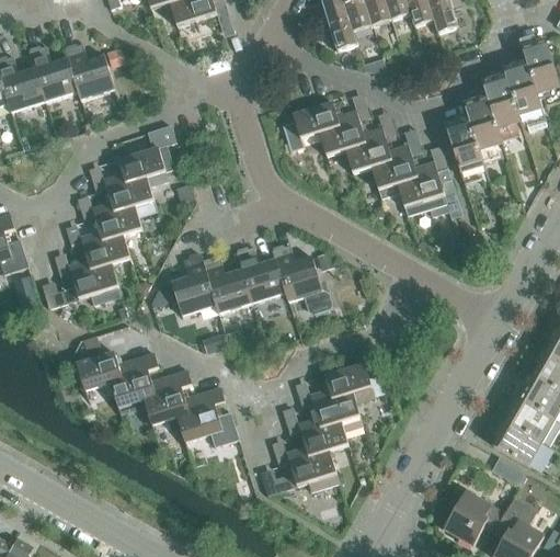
[(171,0),(168,1),(174,25),(226,9),(223,0),(171,0)]
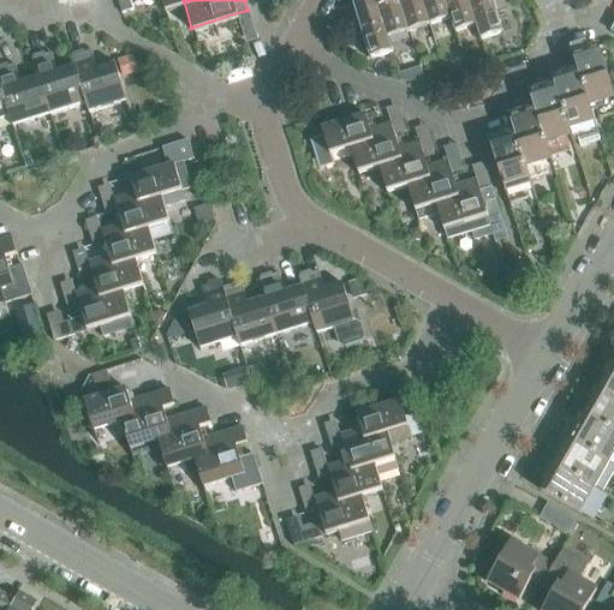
[(391,46),(386,33),(375,0),(352,0),(352,1),(344,4),(352,33),(361,30),(368,53),(391,46)]
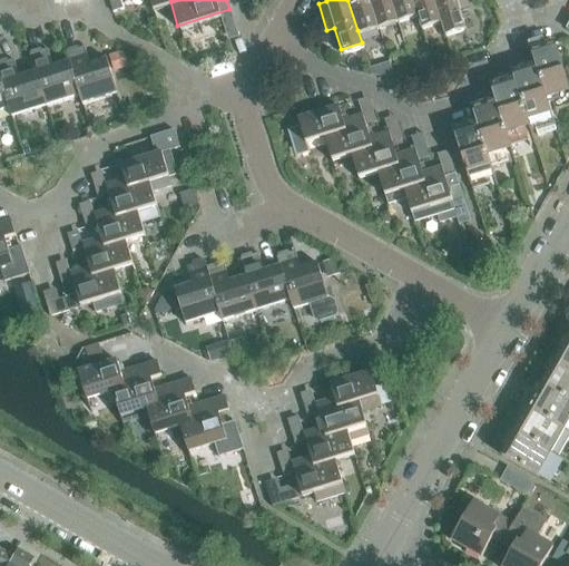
[(347,0),(357,30),(376,23),(369,0),(347,0)]
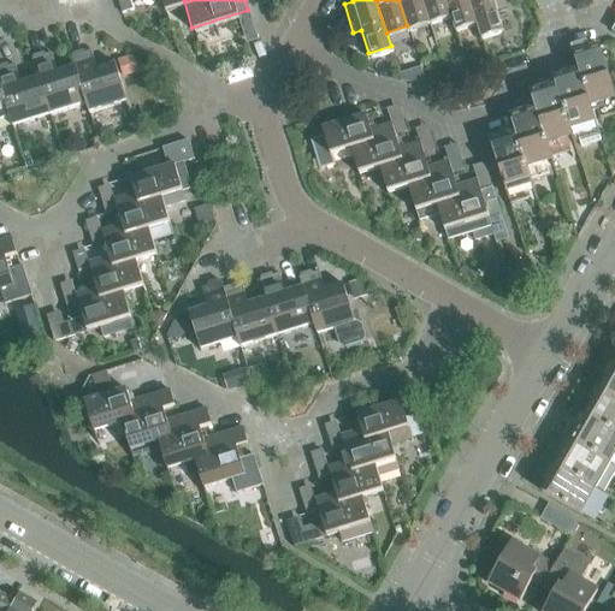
[(398,0),(407,25),(429,19),(421,0),(398,0)]
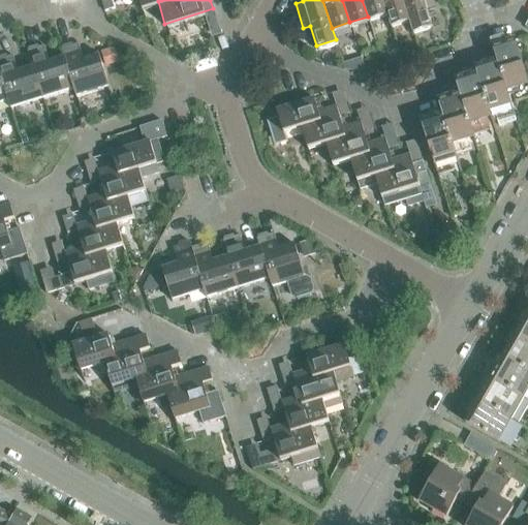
[(362,0),(368,17),(387,10),(383,0),(362,0)]
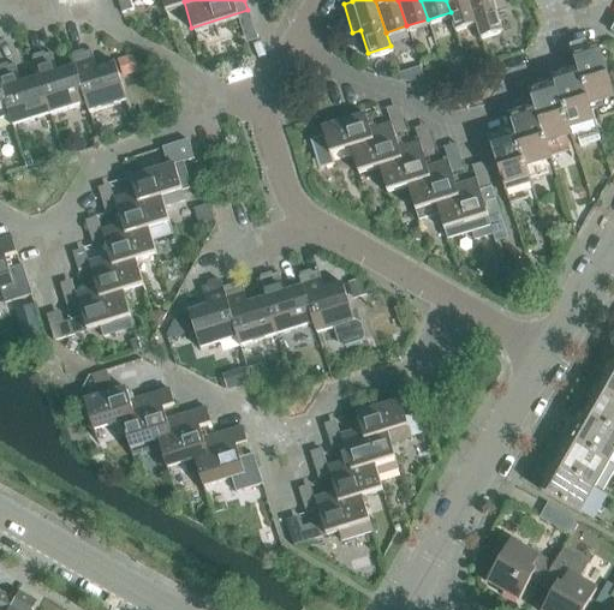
[(454,27),(476,19),(470,0),(446,0),(451,12),(454,27)]
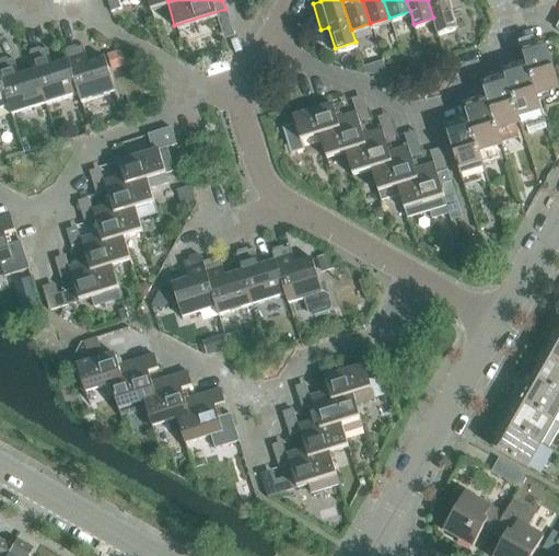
[(428,0),(433,18),(438,31),(456,25),(451,7),(449,0),(428,0)]
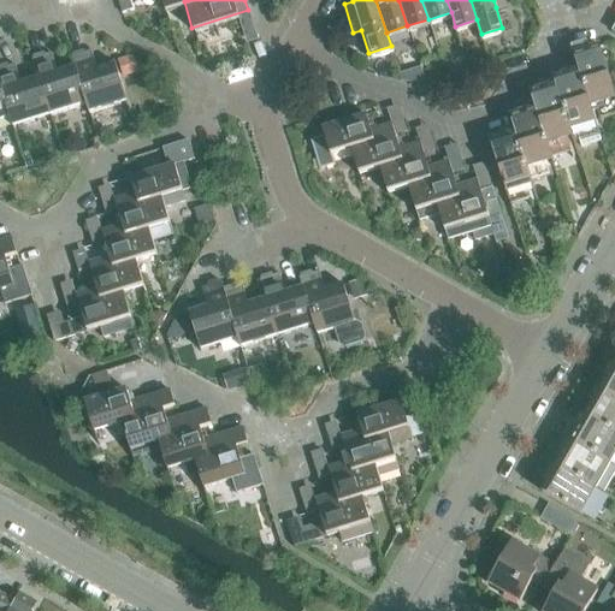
[(571,41),(577,63),(596,119),(614,113),(614,93),(598,41),(587,43),(585,36),(571,41)]
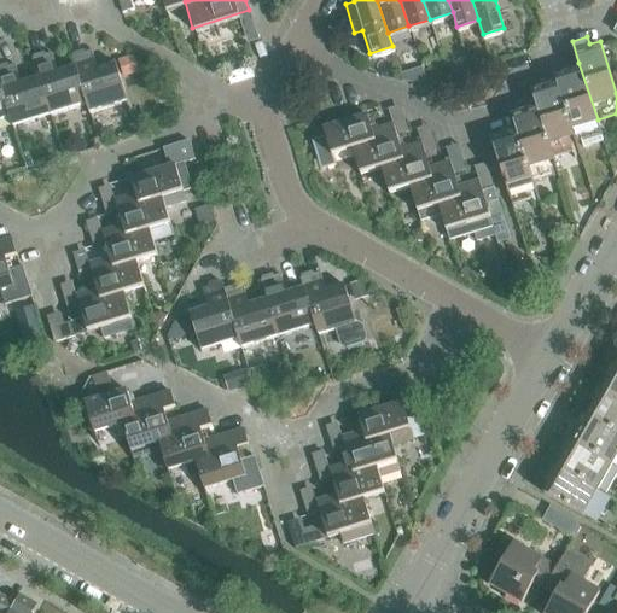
[(73,62),(83,100),(87,109),(126,97),(114,58),(95,64),(89,46),(69,52),(73,62)]
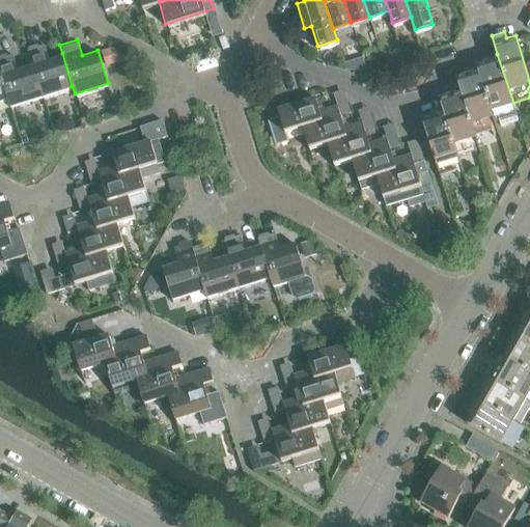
[(25,46),(29,62),(39,95),(72,86),(62,53),(48,57),(43,40),(25,46)]
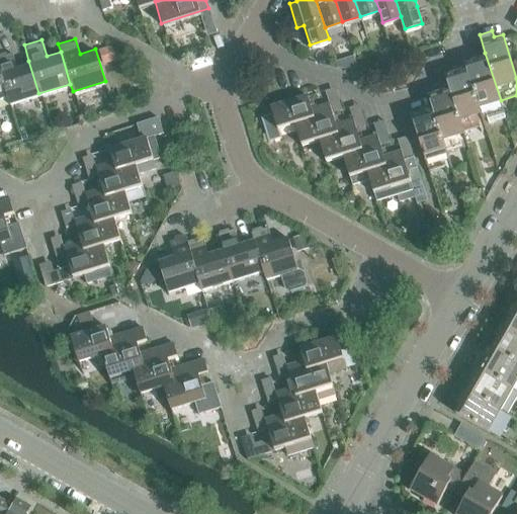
[(109,45),(96,49),(99,60),(113,56),(109,45)]
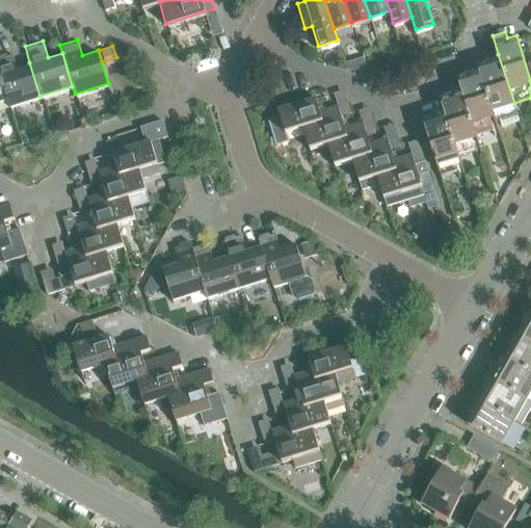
[(10,50),(0,53),(0,70),(7,98),(9,105),(40,96),(29,62),(16,67),(10,50)]
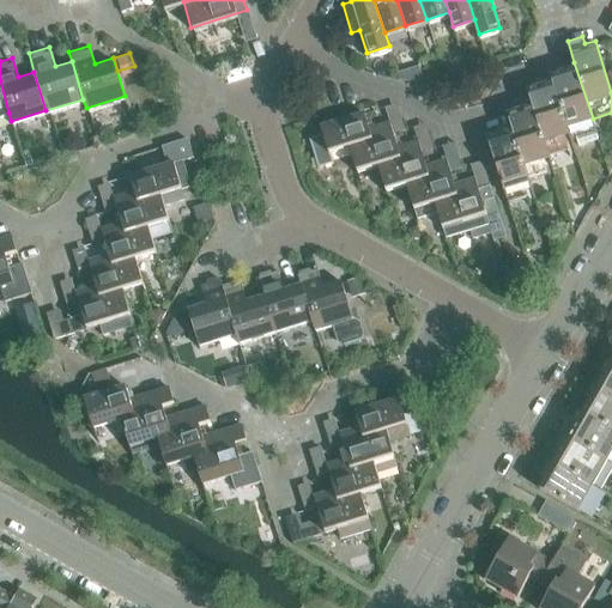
[(598,134),(593,119),(574,62),(563,66),(561,59),(547,64),(550,72),(573,143),(598,134)]
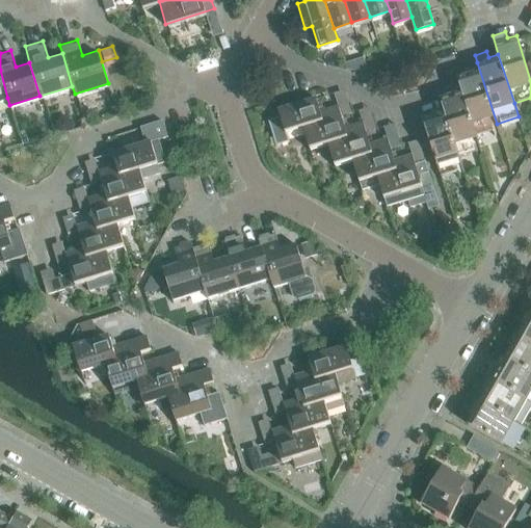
[(499,130),(497,124),(477,62),(463,67),(466,73),(457,75),(459,83),(477,137),(499,130)]
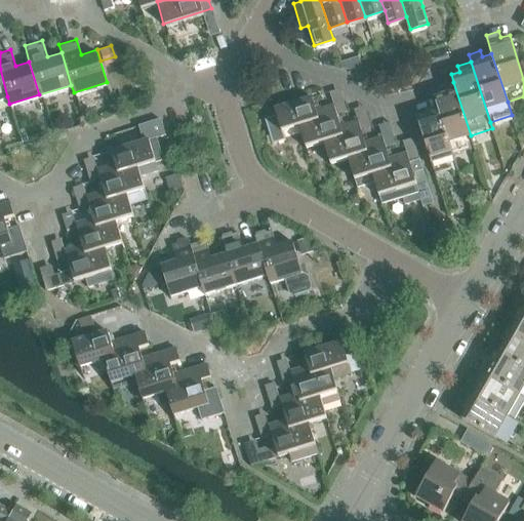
[(475,149),(471,135),(453,82),(441,85),(443,91),(434,94),(436,103),(453,156),(475,149)]
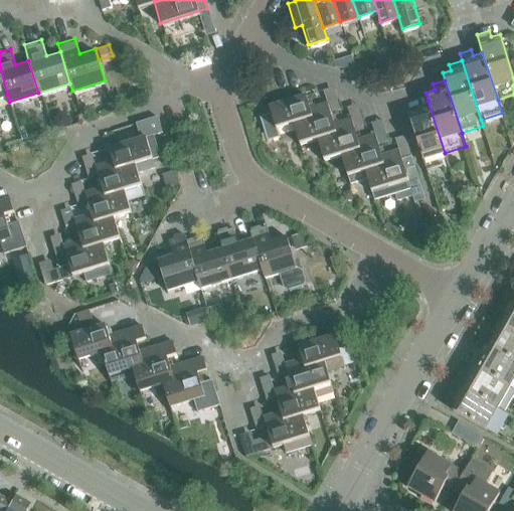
[(271,103),(283,99),(281,92),(269,96),(271,103)]
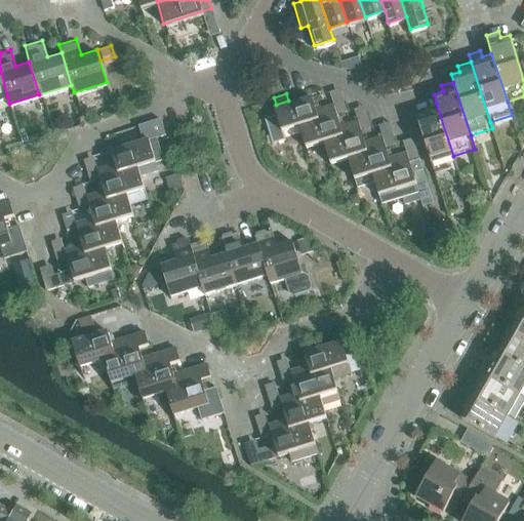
[(281,127),(297,122),(334,111),(332,102),(314,107),(310,94),(288,101),(276,105),(274,106),(276,112),(264,116),(271,141),(284,136),(281,127)]
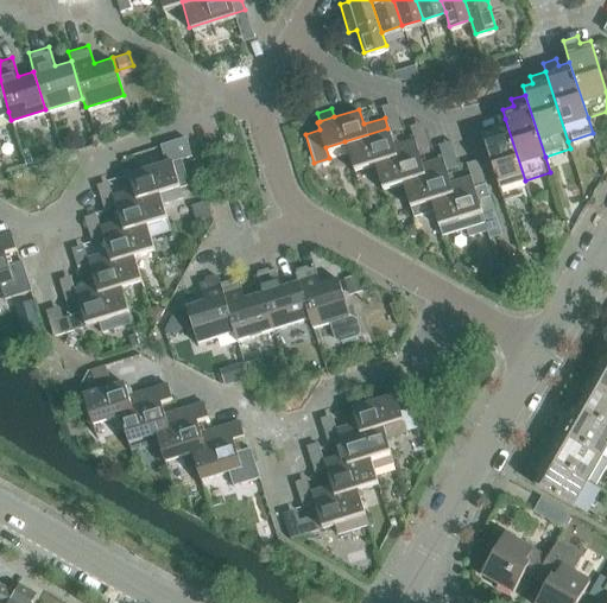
[(127,119),(131,129),(141,126),(138,115),(127,119)]
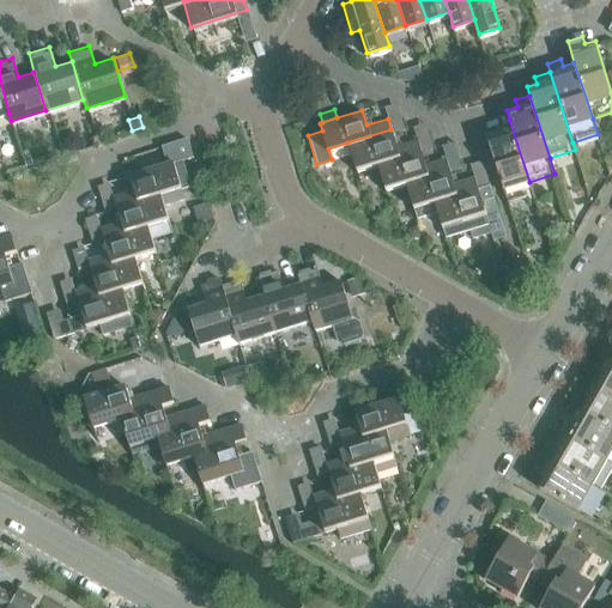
[(497,131),(486,134),(508,205),(534,196),(529,182),(509,120),(495,125),(497,131)]
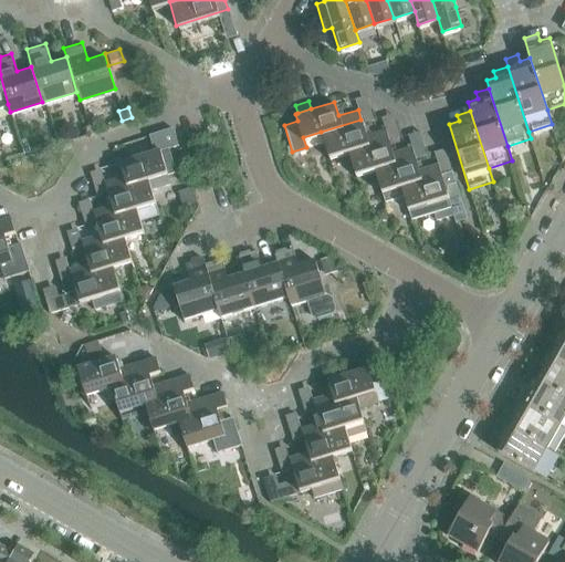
[(97,115),(87,118),(89,125),(100,122),(97,115)]
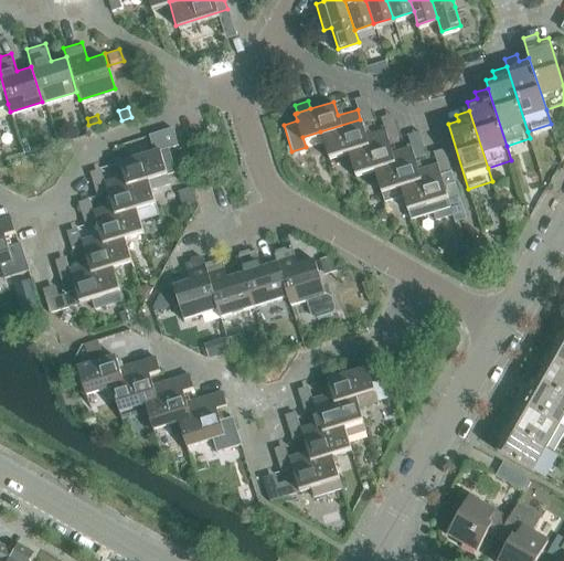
[(364,133),(360,119),(320,131),(328,156),(347,149),(387,137),(384,127),(364,133)]
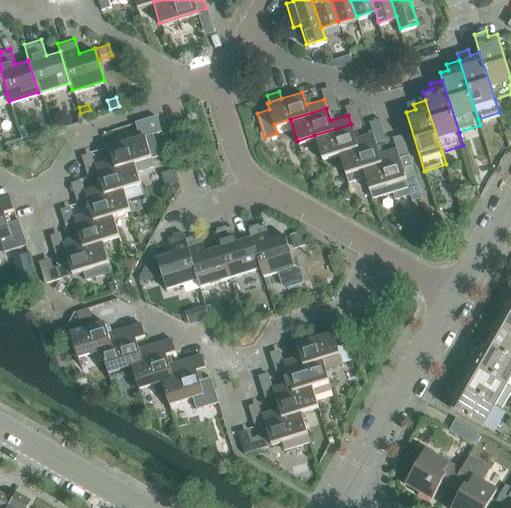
[(62,124),(59,116),(48,119),(50,127),(62,124)]
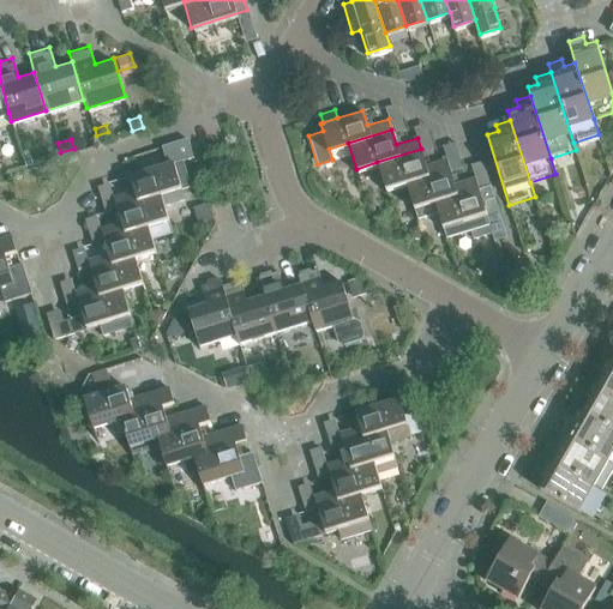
[(425,162),(421,149),(377,162),(385,187),(406,181),(449,168),(445,156),(425,162)]
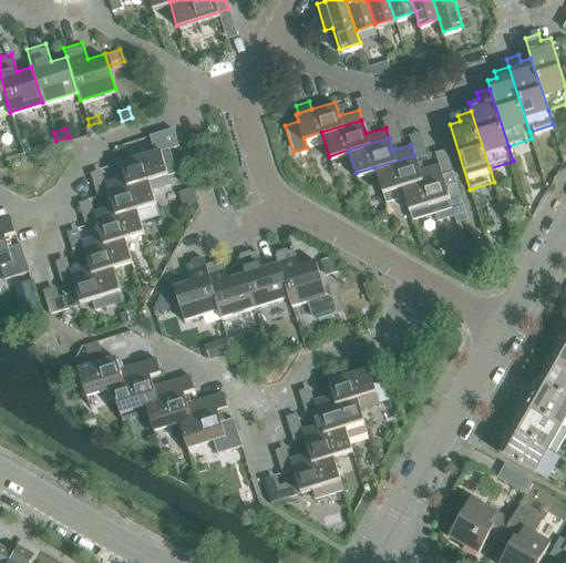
[(150,176),(152,185),(171,180),(168,172),(176,169),(168,144),(160,146),(120,159),(125,173),(105,180),(109,190),(150,176)]
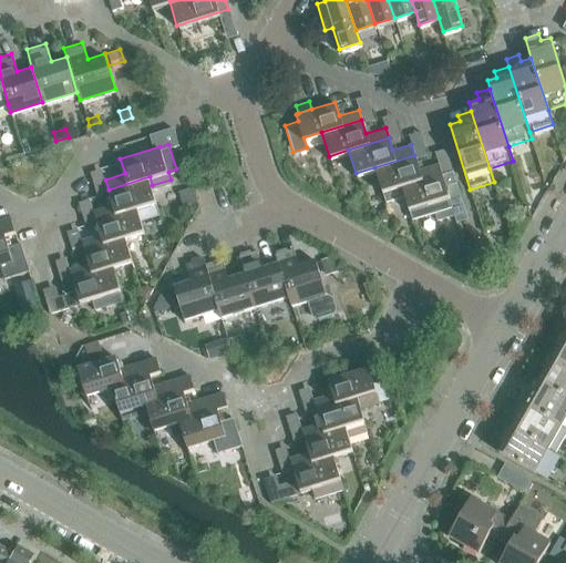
[(402,193),(400,184),(441,171),(440,170),(438,161),(418,167),(414,155),(374,167),(384,198),(402,193)]
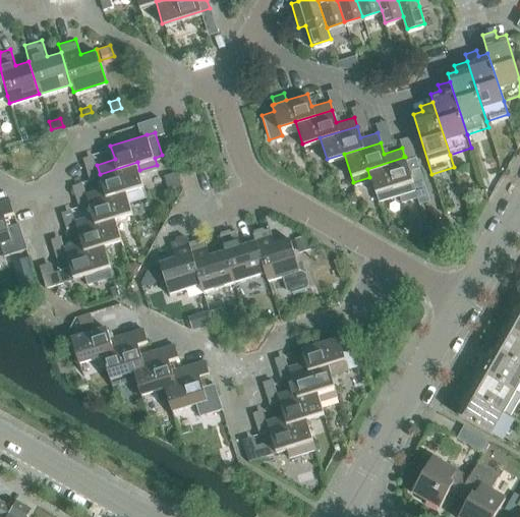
[(412,179),(419,200),(425,198),(427,196),(414,153),(404,156),(405,157),(367,169),(369,177),(378,200),(395,194),(393,185),(412,179)]
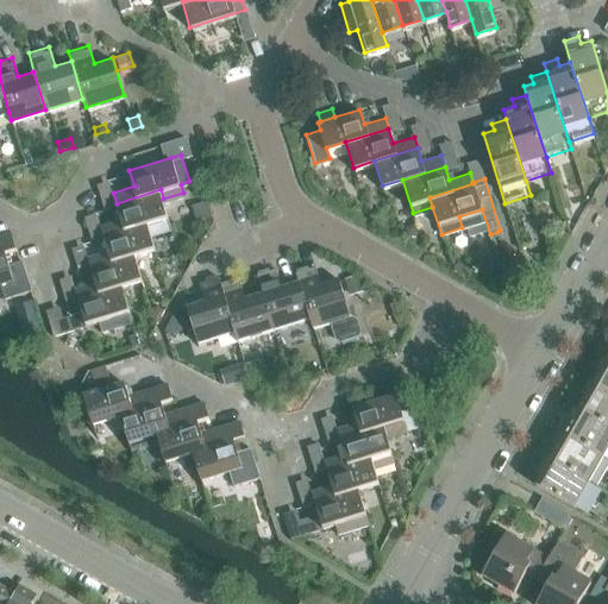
[(101,225),(105,233),(145,221),(149,234),(171,227),(168,215),(163,199),(161,189),(117,203),(121,219),(101,225)]
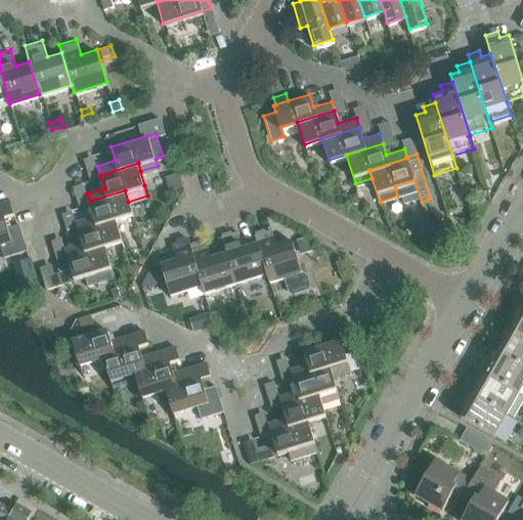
[(347,192),(350,202),(359,200),(356,189),(347,192)]
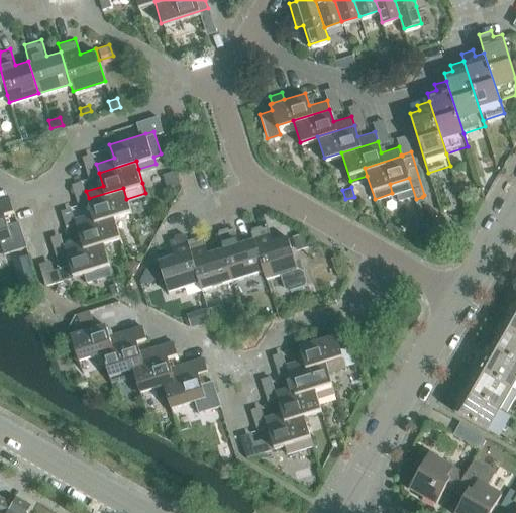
[(75,217),(78,226),(113,216),(130,210),(126,199),(123,188),(89,198),(93,212),(75,217)]
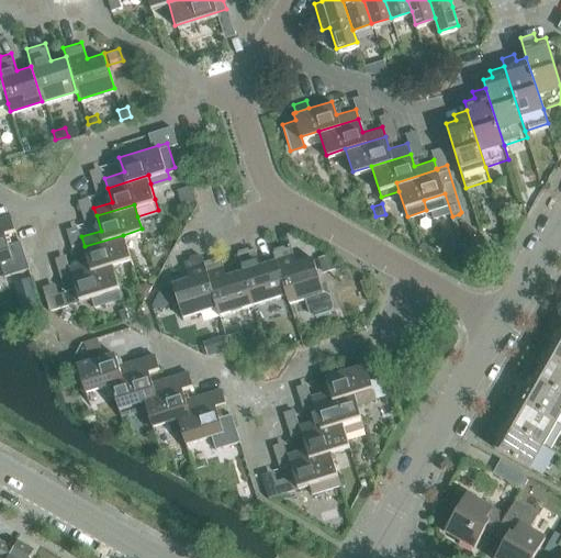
[(0,233),(3,232),(14,229),(9,214),(0,216),(0,233)]
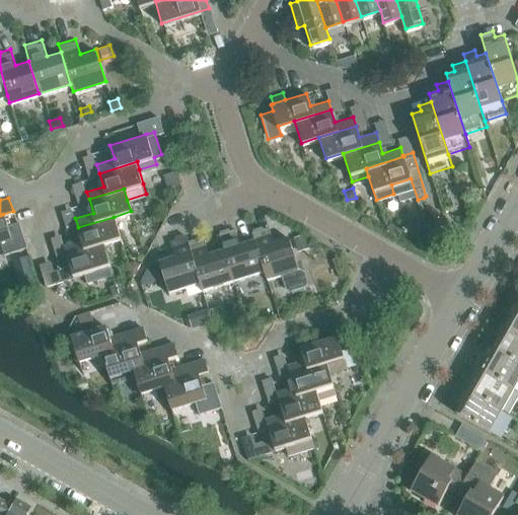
[(6,224),(3,214),(0,215),(0,242),(3,251),(26,244),(19,220),(6,224)]
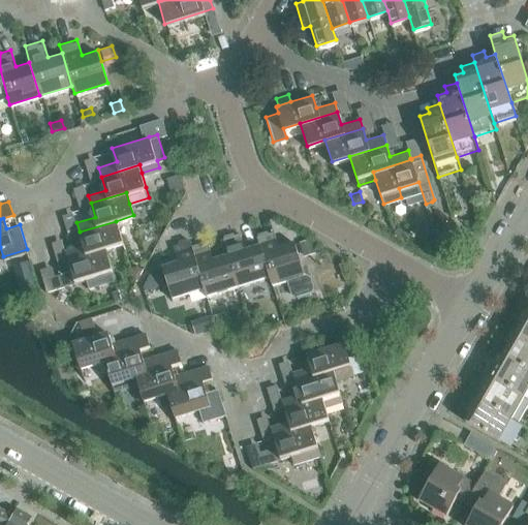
[(122,242),(116,221),(80,232),(84,244),(65,250),(67,258),(104,248),(122,242)]
